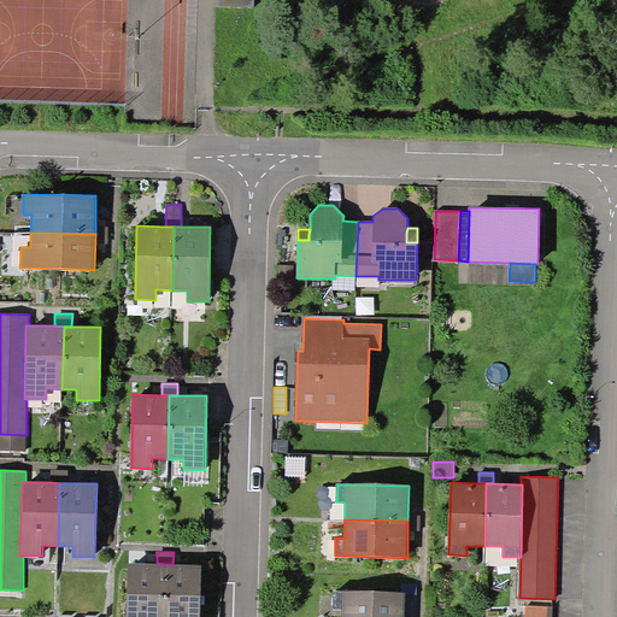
[(163,616),(165,564),(157,563),(128,563),(127,616),(163,616)]
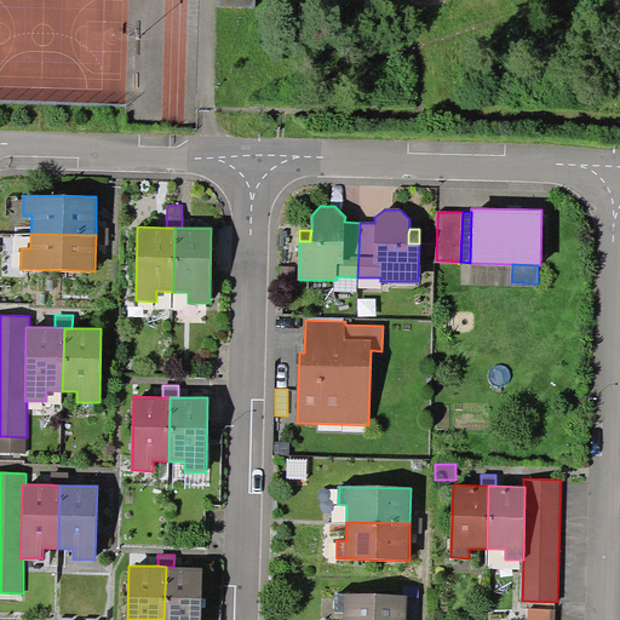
[(173,567),(166,567),(164,619),(201,619),(202,567),(173,567)]
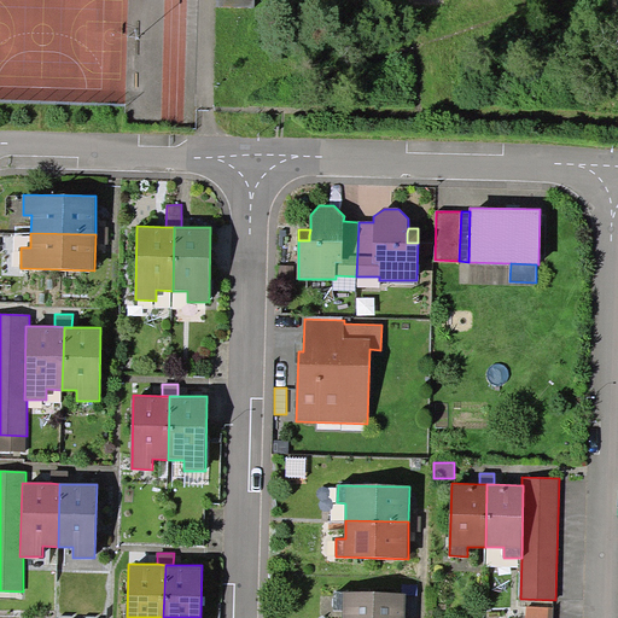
[(343,610),(342,617),(404,617),(406,593),(334,592),(334,610),(343,610)]
